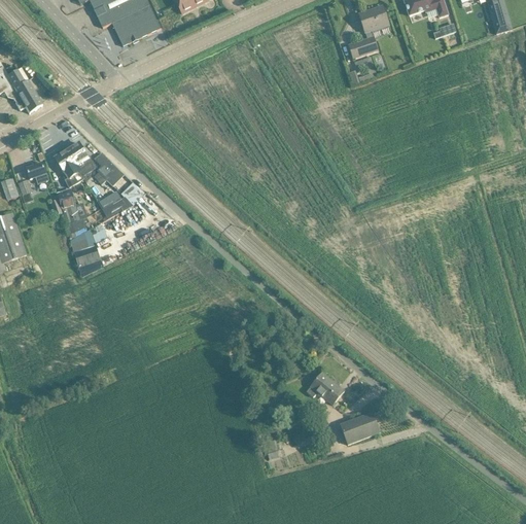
[(161,28),(146,0),(78,0),(79,3),(86,0),(89,0),(102,27),(111,23),(123,45),(161,28)]
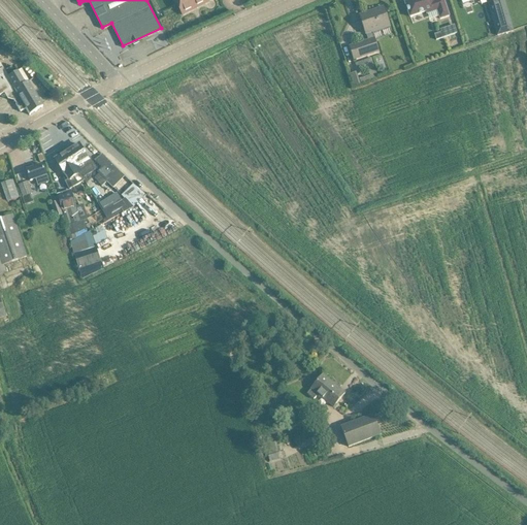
[(190,6),(202,0),(175,0),(182,13),(191,8),(190,6)]
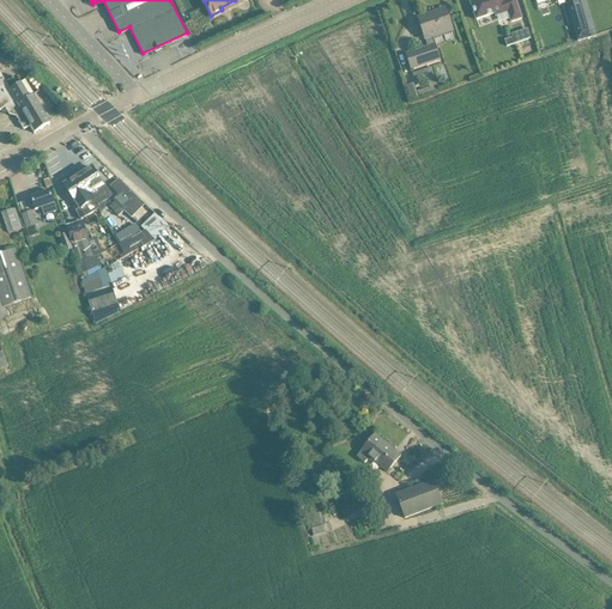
[(470,0),(476,17),(494,11),(495,13),(507,8),(510,19),(520,16),(514,0),(503,0),(470,0)]
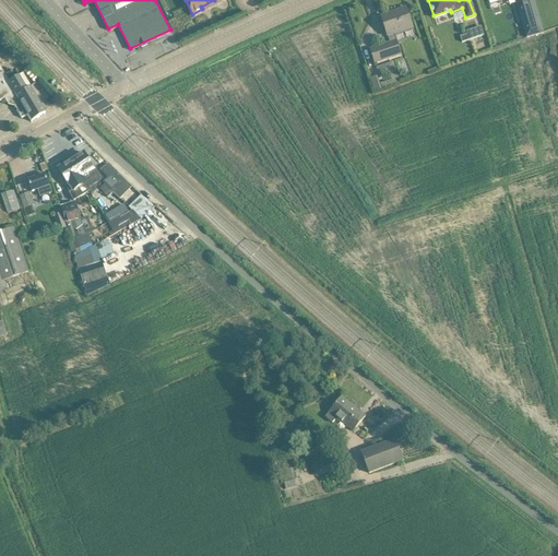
[(515,0),(525,35),(543,31),(533,0),(515,0)]
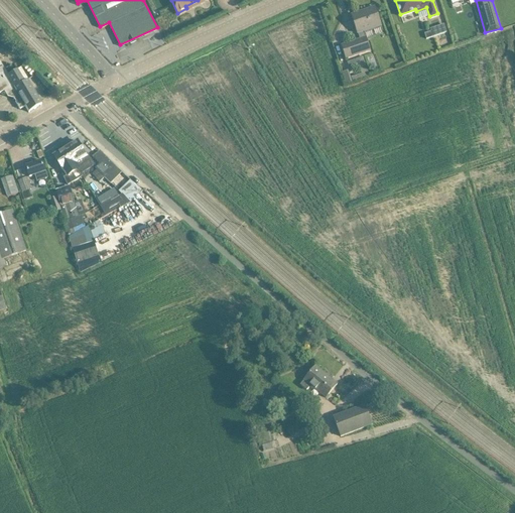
[(380,23),(377,15),(374,5),(351,13),(357,31),(359,37),(341,43),(345,56),(369,48),(365,35),(364,35),(362,29),(380,23)]
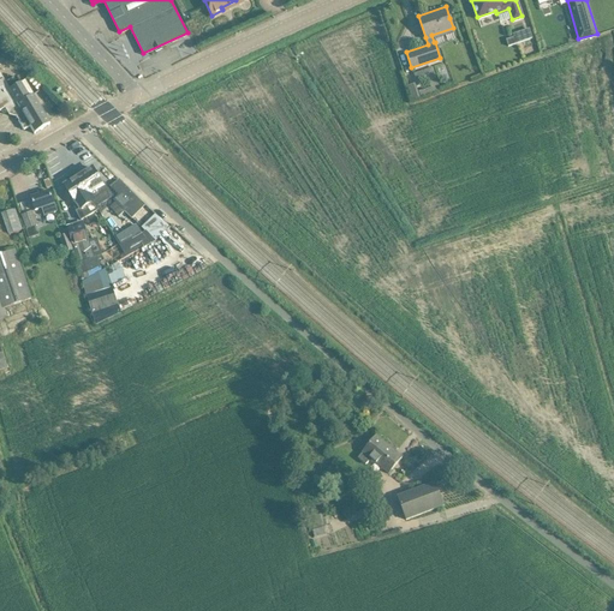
[(27,95),(18,81),(15,75),(4,79),(3,76),(0,77),(0,107),(4,106),(7,112),(15,114),(22,127),(28,124),(33,131),(47,121),(30,93),(27,95)]
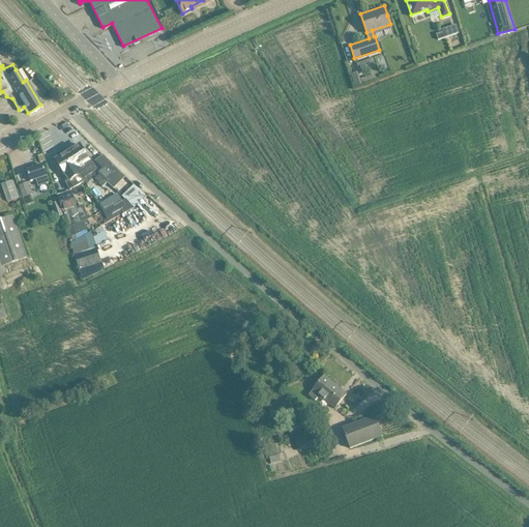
[(94,168),(79,143),(55,157),(67,179),(65,180),(69,187),(84,179),(82,175),(94,168)]
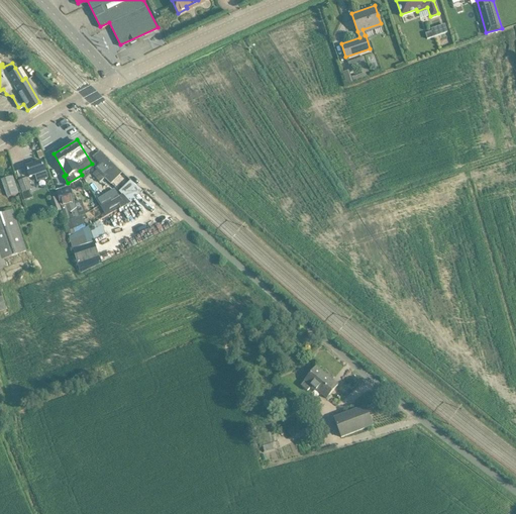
[(115,165),(98,149),(91,156),(99,162),(95,167),(104,176),(109,171),(115,165)]
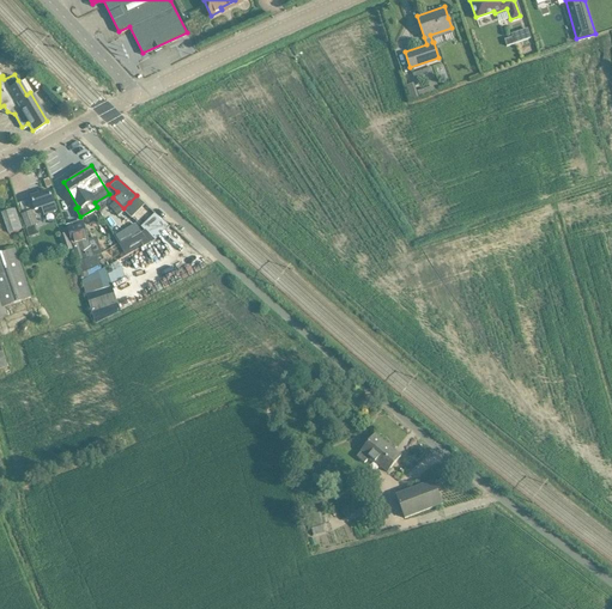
[(48,188),(30,194),(35,207),(42,205),(44,212),(48,211),(55,208),(48,188)]
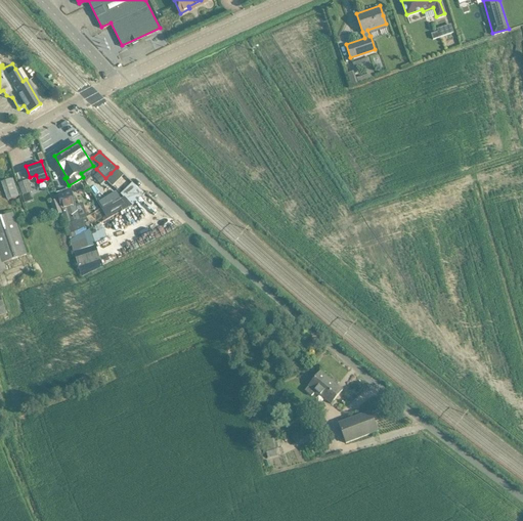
[(17,193),(11,176),(1,180),(7,198),(17,193)]
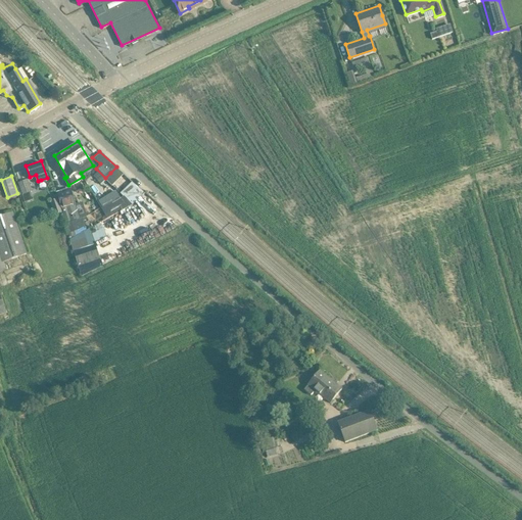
[(31,189),(27,177),(17,181),(21,193),(31,189)]
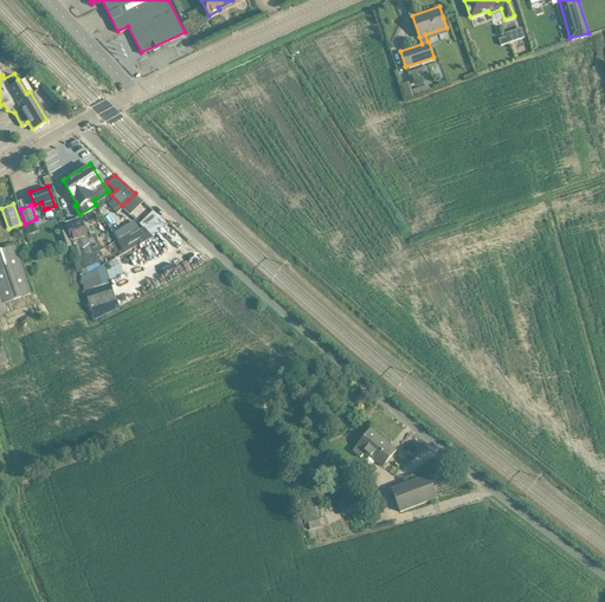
[(87,234),(81,215),(65,220),(71,239),(87,234)]
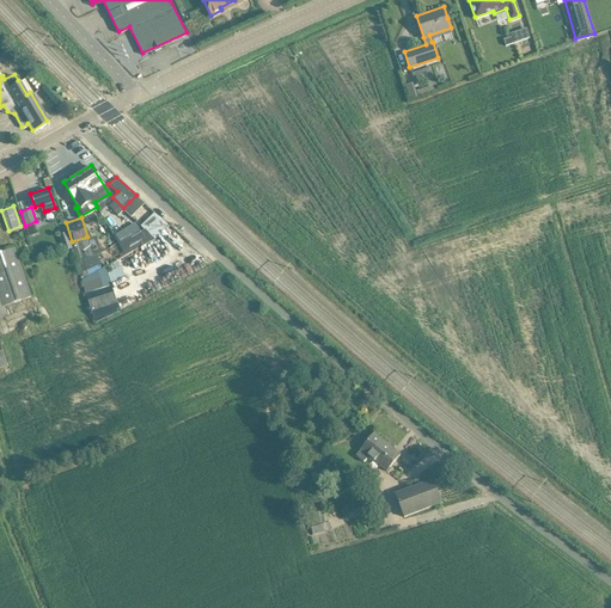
[(124,255),(150,240),(144,228),(117,241),(124,255)]
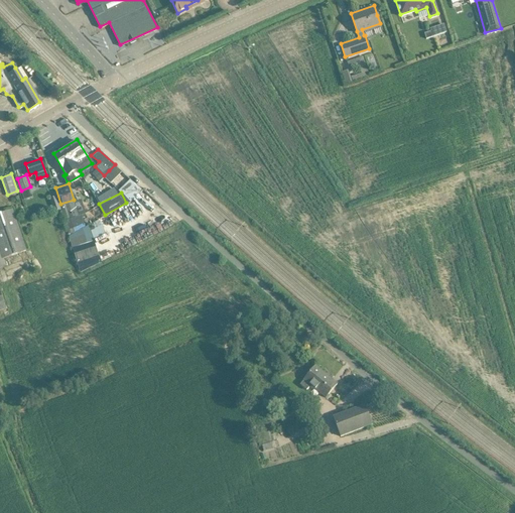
[(79,214),(74,200),(60,204),(65,218),(79,214)]
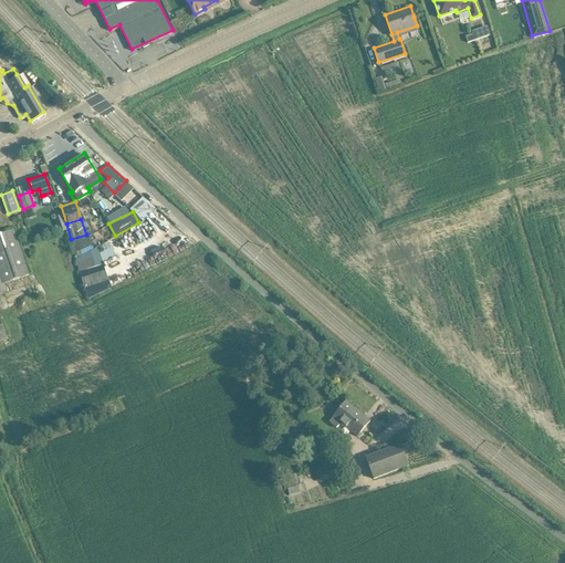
[(1,281),(29,272),(13,227),(0,231),(0,291),(4,290),(1,281)]
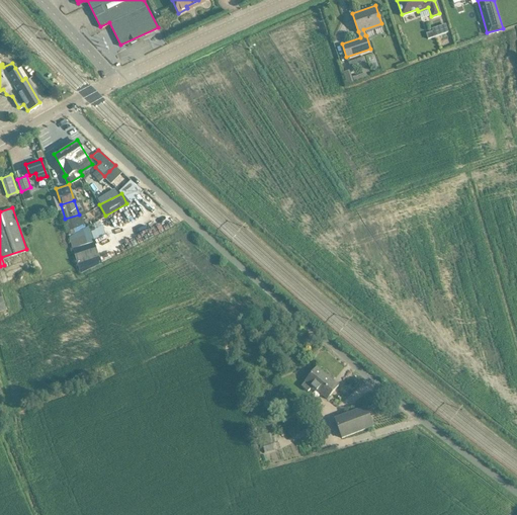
[(94,241),(72,247),(79,273),(101,261),(94,241)]
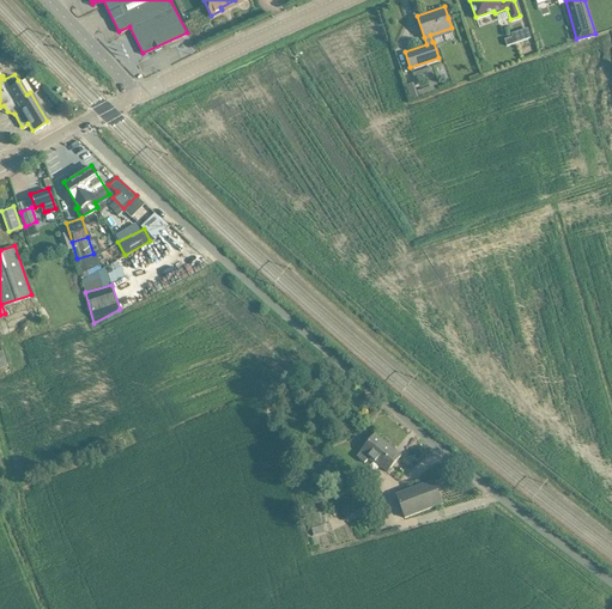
[(361,449),(356,455),(363,461),(368,455),(386,470),(400,454),(386,442),(383,444),(373,434),(361,449)]
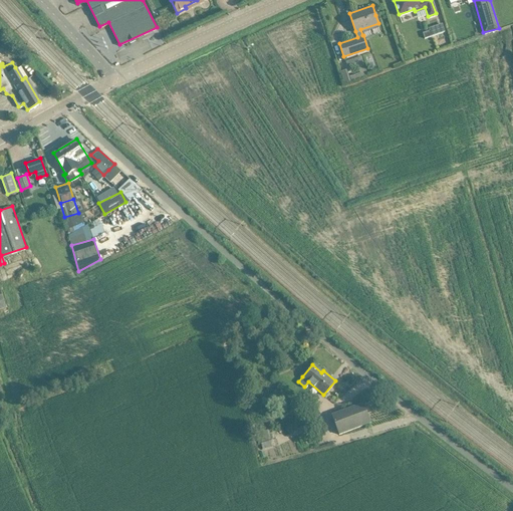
[(370,421),(362,402),(331,414),(338,433),(370,421)]
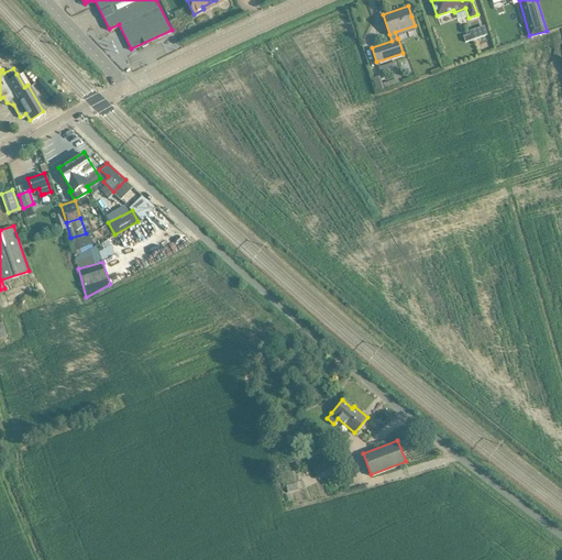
[(302,478),(285,483),(287,489),(304,484),(302,478)]
